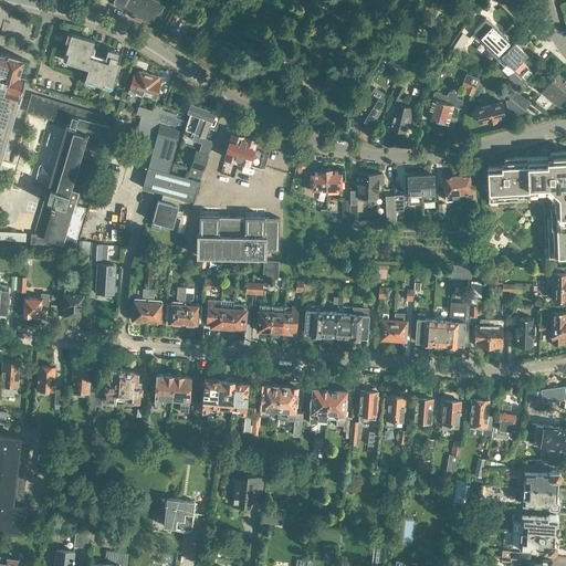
[(114,0),(114,1),(115,6),(127,12),(128,11),(136,16),(137,17),(148,23),(153,21),(154,21),(157,13),(161,12),(166,4),(167,6),(169,0),(114,0)]
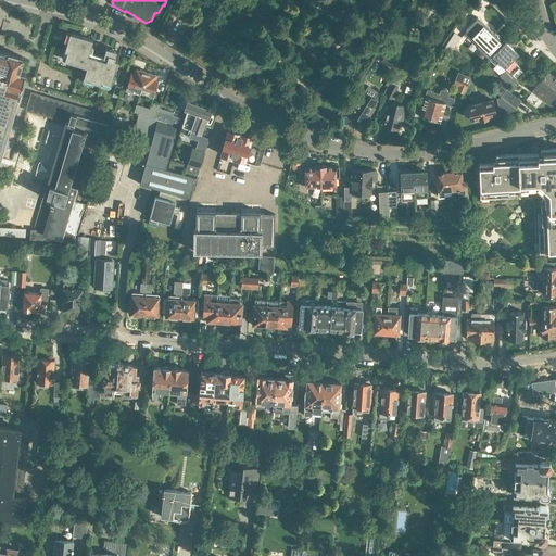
[(490,59),(505,43),(478,17),(466,30),(467,32),(466,33),(480,46),(478,48),(490,59)]
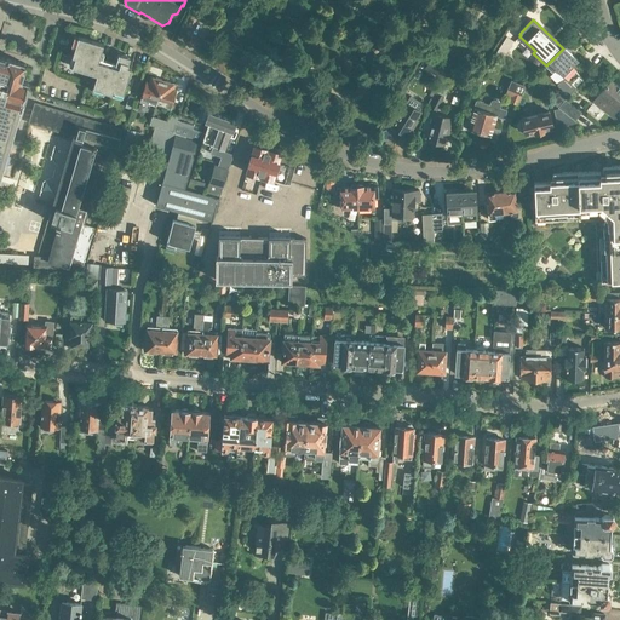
[(73,68),(97,75),(101,62),(99,62),(104,44),(79,36),(73,57),(75,57),(73,68)]
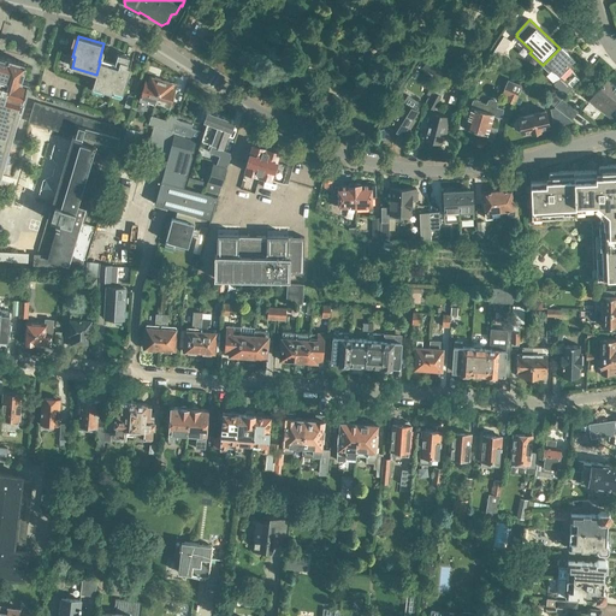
[(504,36),(491,57),(498,61),(511,41),(504,36)]
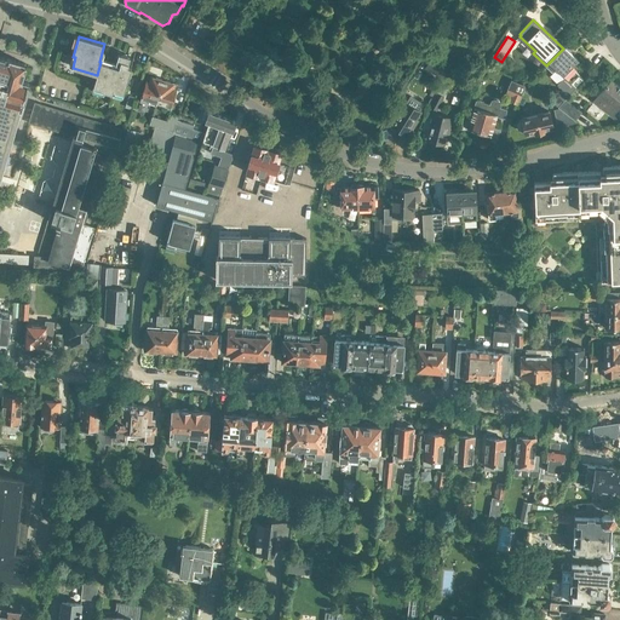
[(564,76),(558,81),(556,84),(562,90),(551,102),(558,107),(566,99),(577,89),(570,82),(579,74),(572,68),(579,61),(564,47),(563,49),(546,65),(555,73),(557,70),(564,76)]
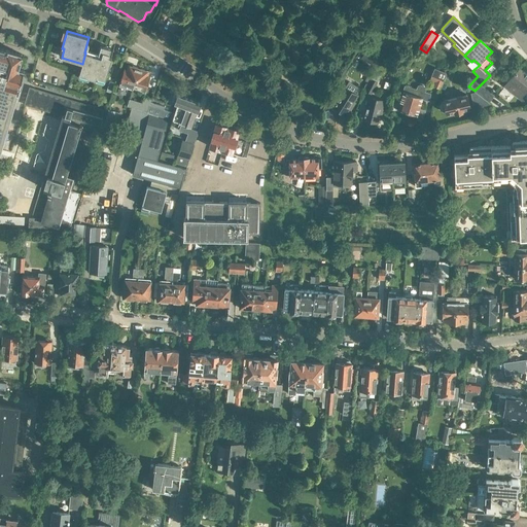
[(101,58),(99,57),(92,78),(96,80),(97,77),(105,80),(112,58),(109,57),(111,48),(105,46),(101,45),(99,55),(102,56),(101,58)]
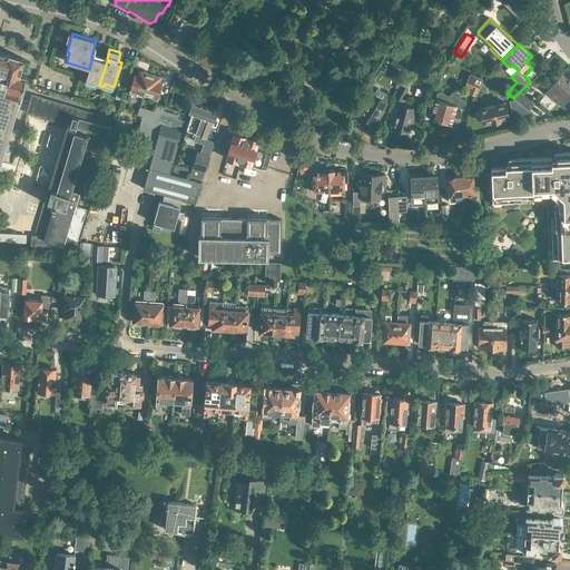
[(0,161),(0,163),(6,147),(8,147),(8,145),(9,145),(10,141),(9,141),(10,138),(8,138),(20,98),(18,97),(19,92),(21,92),(26,76),(19,74),(23,59),(0,51),(0,161)]
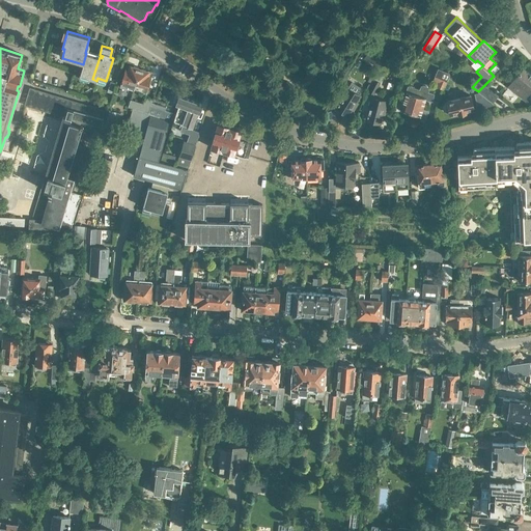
[(369,49),(363,58),(379,67),(385,58),(369,49)]
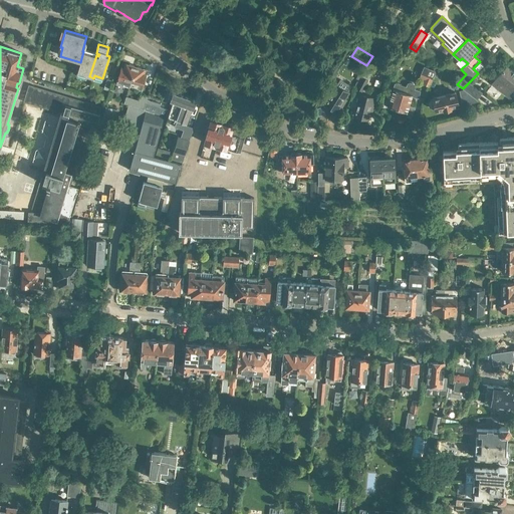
[(83,51),(80,62),(77,73),(89,76),(96,55),(83,51)]
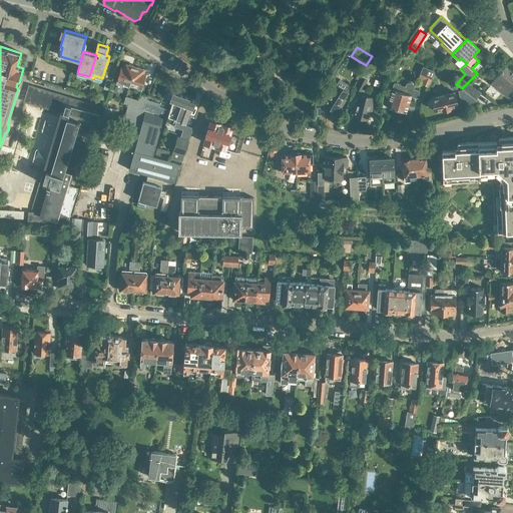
[(121,67),(116,84),(122,86),(123,82),(130,84),(135,67),(134,66),(134,65),(129,64),(129,65),(125,64),(123,68),(121,67)]
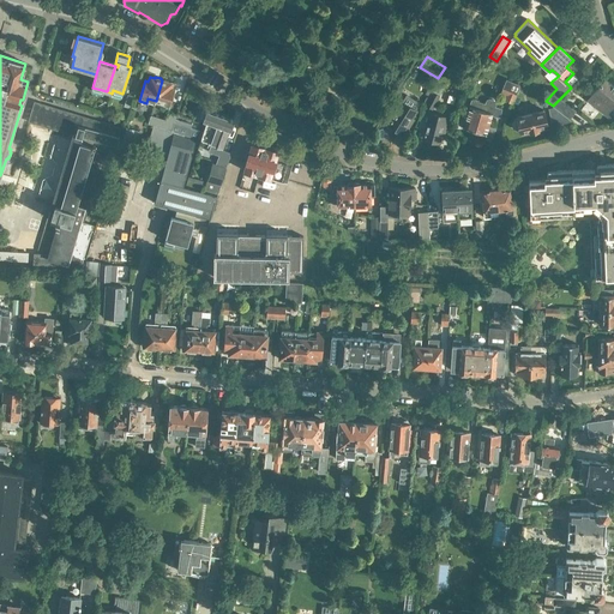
[(507,79),(505,84),(503,92),(509,95),(505,101),(513,104),(519,90),(521,86),(507,79)]
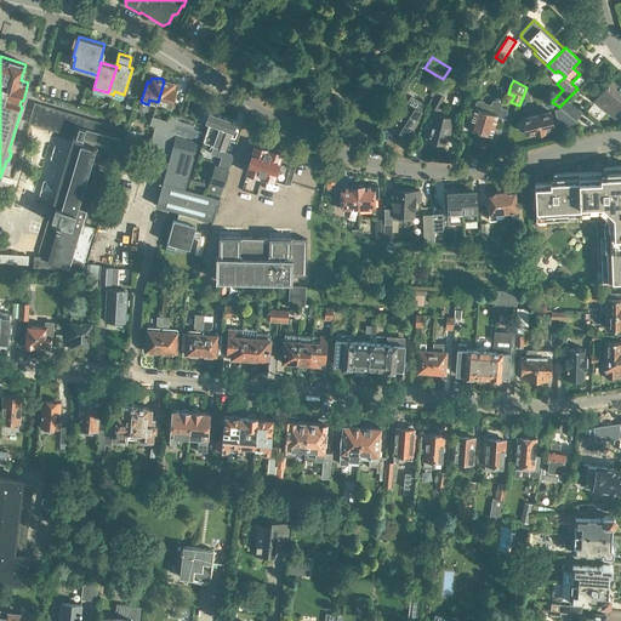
[(620,87),(613,80),(594,102),(620,121),(620,120),(620,87)]
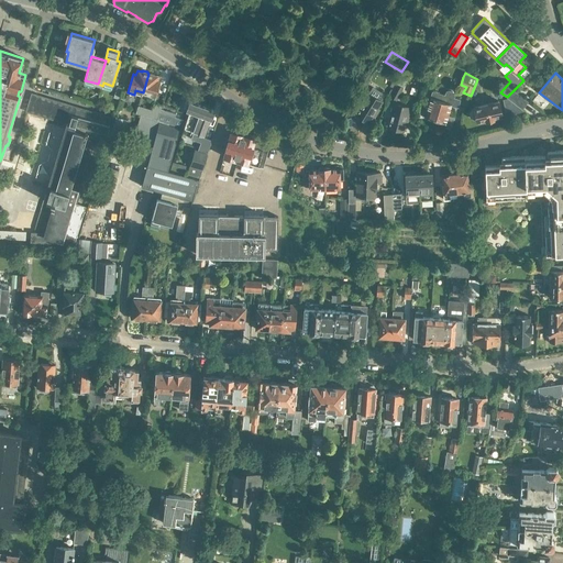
[(159,77),(155,75),(154,75),(153,74),(152,74),(151,74),(148,74),(143,92),(151,95),(150,98),(155,100),(161,81),(158,81),(159,77)]
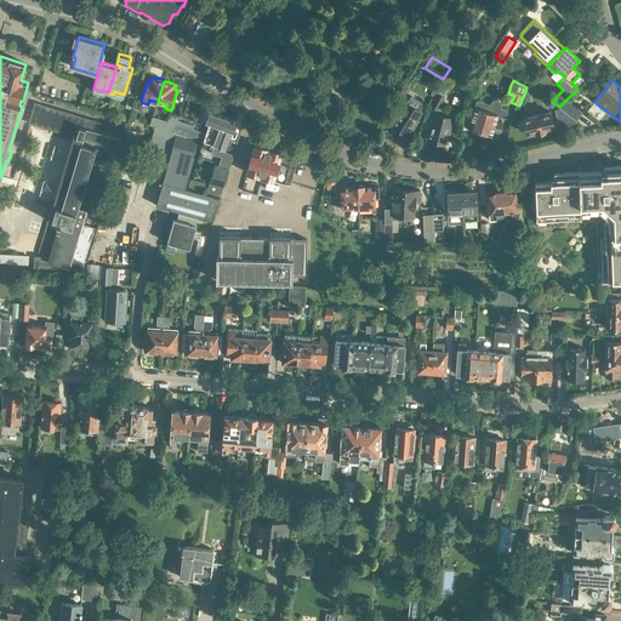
[(431,106),(438,109),(449,90),(443,85),(431,106)]
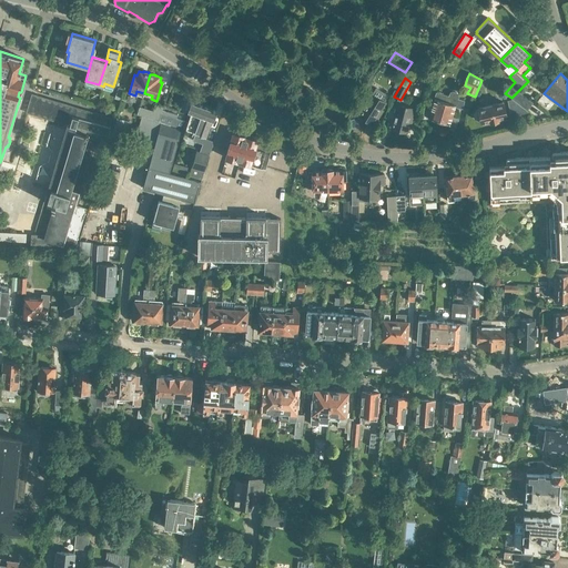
[(372,93),(358,115),(372,123),(385,102),(384,101),(388,94),(376,88),(373,94),(372,93)]
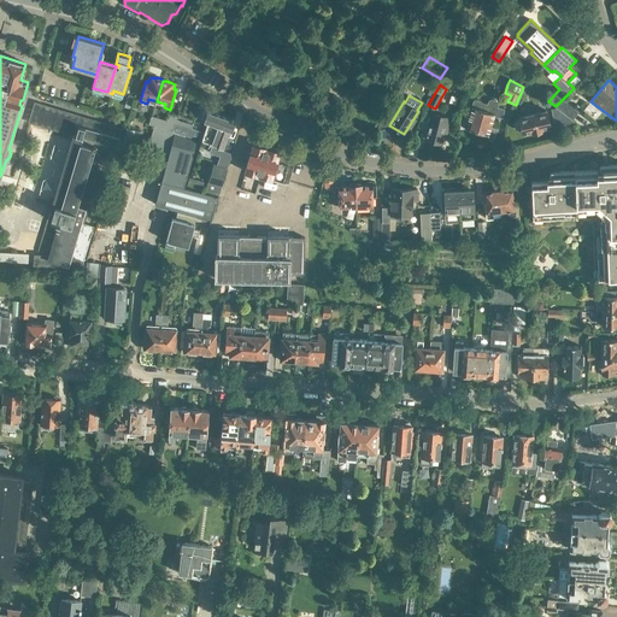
[(579,111),(563,99),(557,107),(573,119),(579,111)]
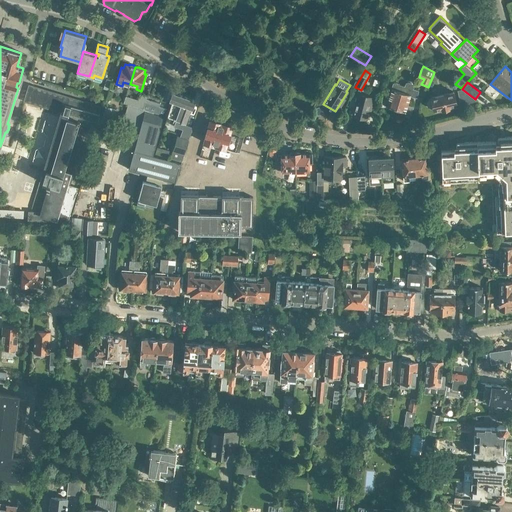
[(418,91),(412,89),(413,86),(413,85),(411,84),(408,83),(407,83),(406,84),(405,87),(399,85),(398,84),(395,83),(394,84),(393,84),(392,88),(389,97),(385,96),(383,104),(387,105),(386,106),(406,112),(405,113),(406,116),(410,117),(412,106),(408,105),(410,95),(416,97),(418,91)]
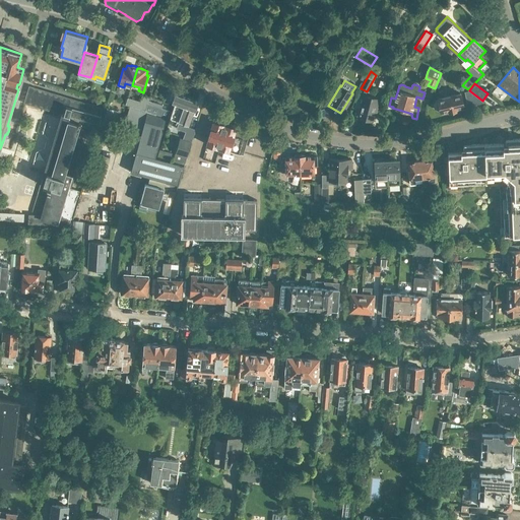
[(62,115),(50,154),(42,183),(46,184),(45,186),(47,186),(47,187),(48,188),(47,188),(50,189),(42,215),(29,214),(28,223),(52,225),(53,222),(58,224),(59,223),(66,225),(67,222),(69,222),(79,191),(70,188),(74,177),(72,177),(73,175),(65,173),(80,124),(96,129),(101,117),(103,117),(106,110),(29,86),(24,103),(62,115)]
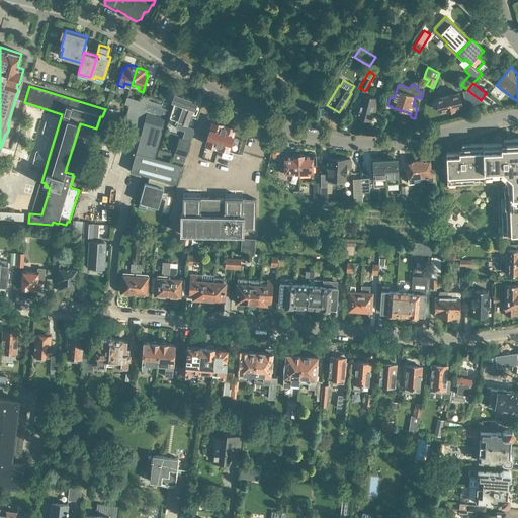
[(434,100),(432,103),(433,108),(436,110),(439,109),(439,111),(447,110),(454,109),(454,108),(462,106),(458,92),(436,98),(437,100),(434,100)]
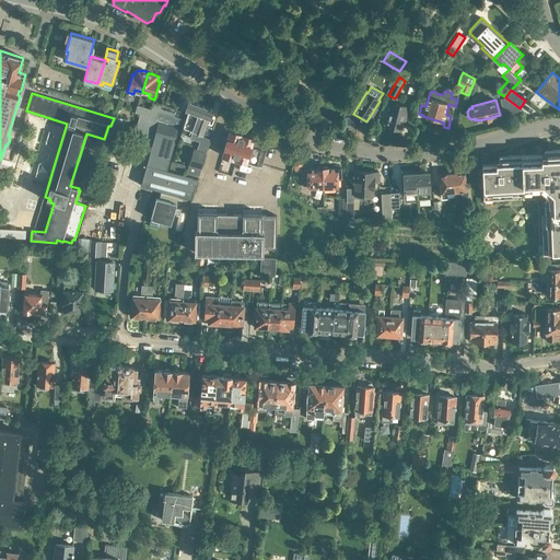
[(185,102),(183,106),(184,107),(187,108),(186,111),(187,111),(189,111),(185,120),(183,127),(194,131),(191,137),(201,140),(202,137),(209,118),(210,118),(213,109),(189,101),(189,102),(186,101),(185,102)]
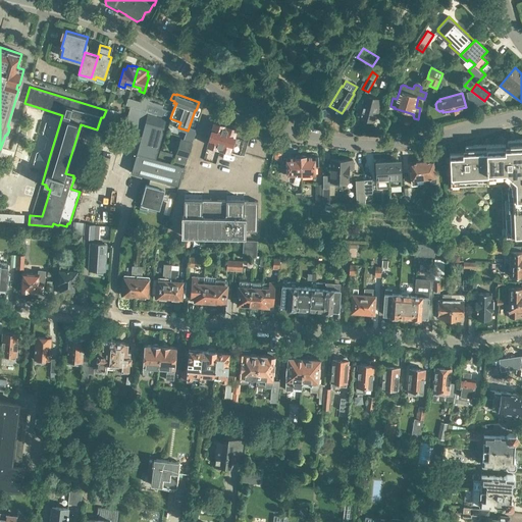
[(379,112),(382,100),(365,96),(360,118),(374,121),(376,112),(379,112)]
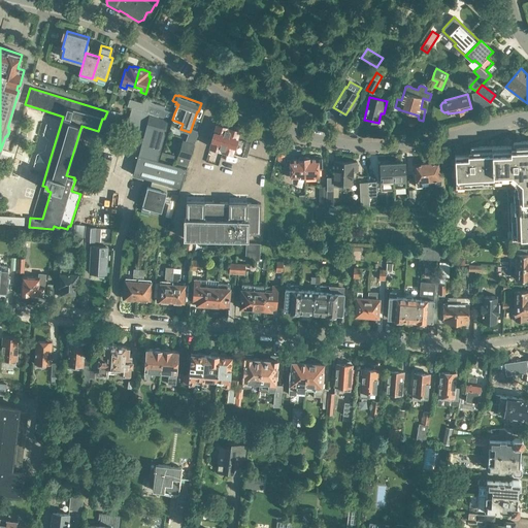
[(130,99),(128,106),(133,108),(139,110),(147,112),(150,105),(130,99)]
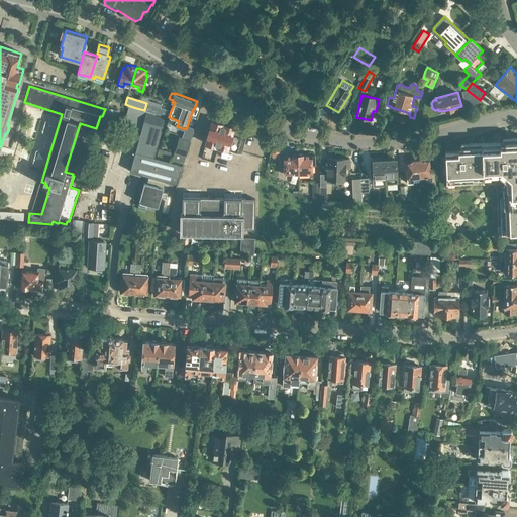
[(146,103),(144,110),(169,118),(169,117),(171,111),(161,108),(162,105),(160,104),(147,100),(146,103)]
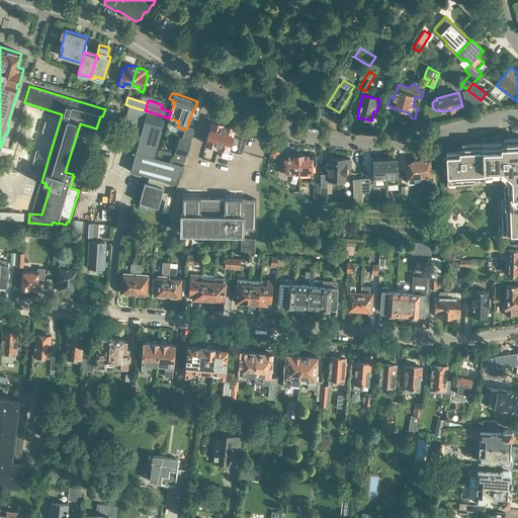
[(106,108),(102,122),(112,125),(116,111),(106,108)]
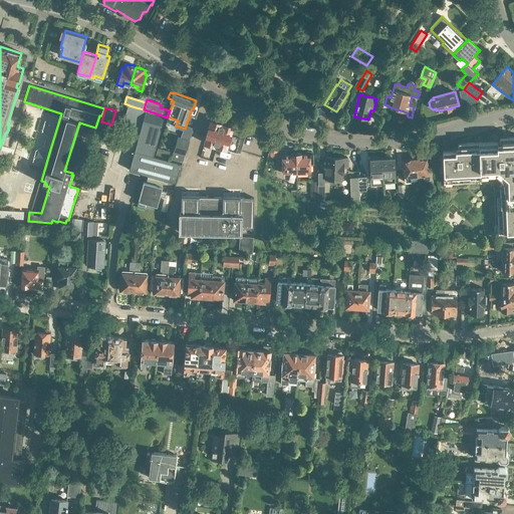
[(141,127),(130,170),(150,176),(165,180),(176,183),(181,164),(154,156),(165,117),(146,111),(141,127)]
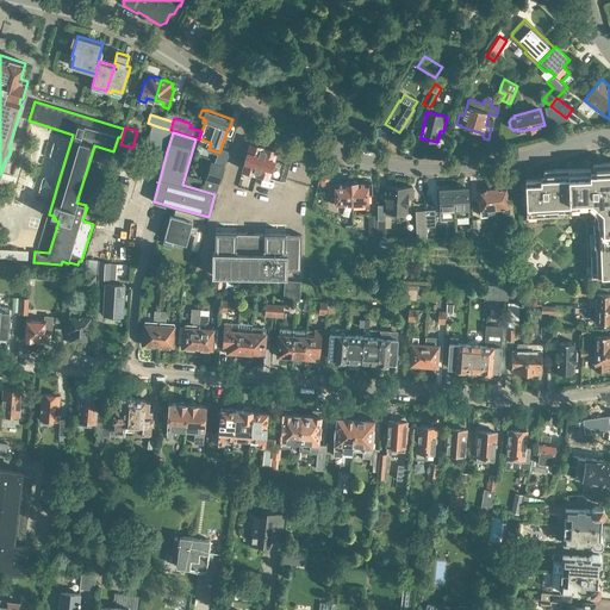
[(243,169),(265,176),(286,182),(286,180),(286,179),(293,154),(278,149),(278,148),(273,147),(266,144),(265,148),(250,143),(248,151),(246,151),(244,154),(248,155),(243,169)]
